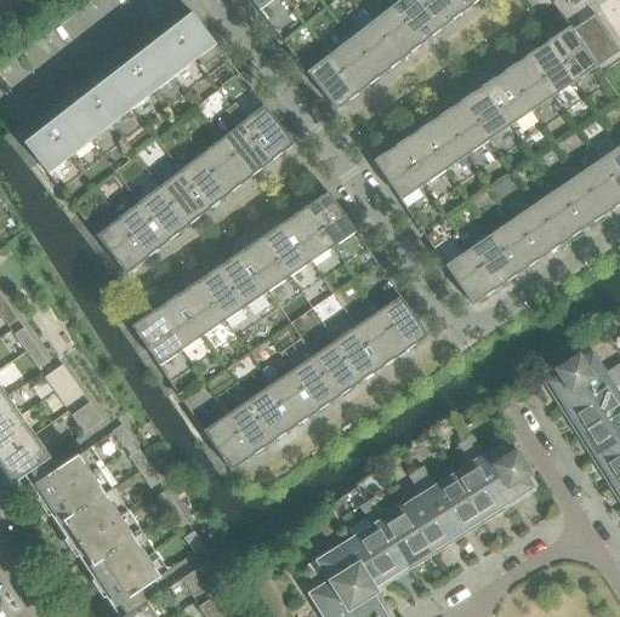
[(308,70),(331,53),(352,36),(373,21),(393,5),(399,0),(271,0),(260,9),(308,70)]
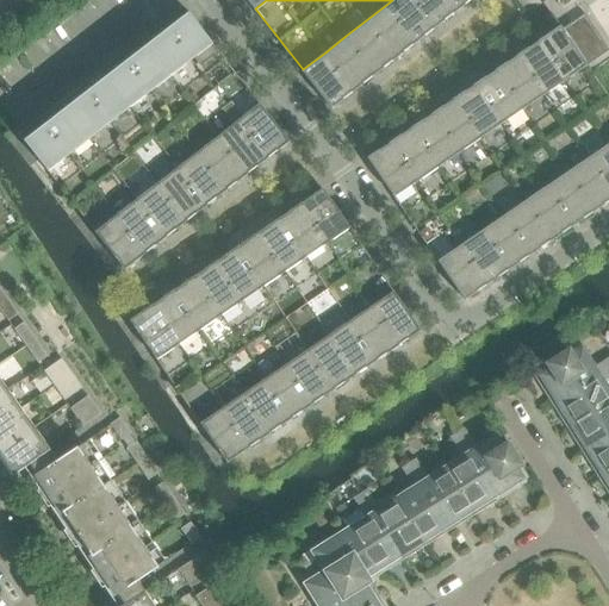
[(435,26),(414,0),(392,0),(386,5),(415,42),(435,26)]
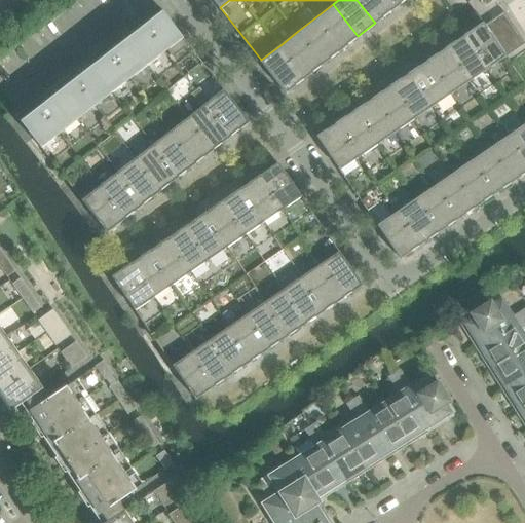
[(392,8),(385,0),(357,0),(375,23),(392,8)]
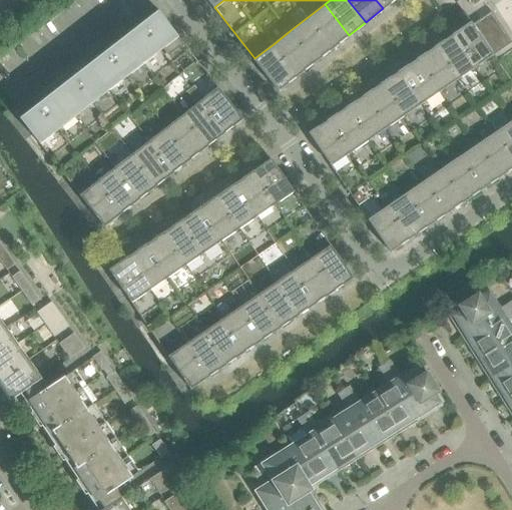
[(376,0),(383,8),(393,0),(376,0)]
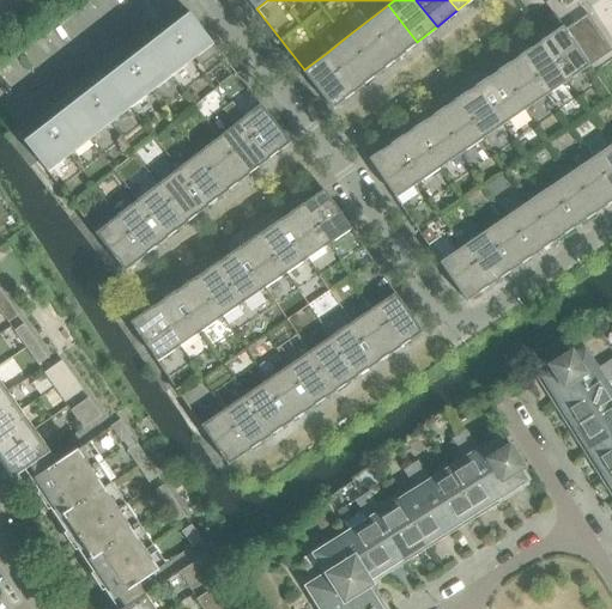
[(546,0),(563,24),(565,22),(595,60),(591,64),(611,93),(611,0),(546,0)]
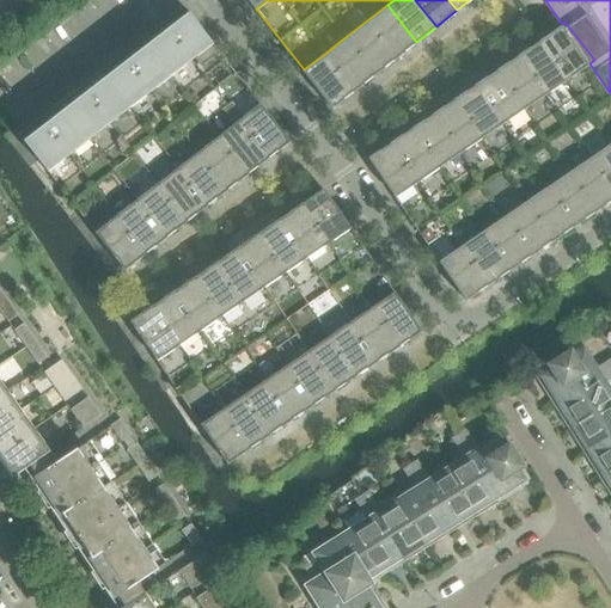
[(214,42),(184,2),(163,19),(194,59),(214,42)]
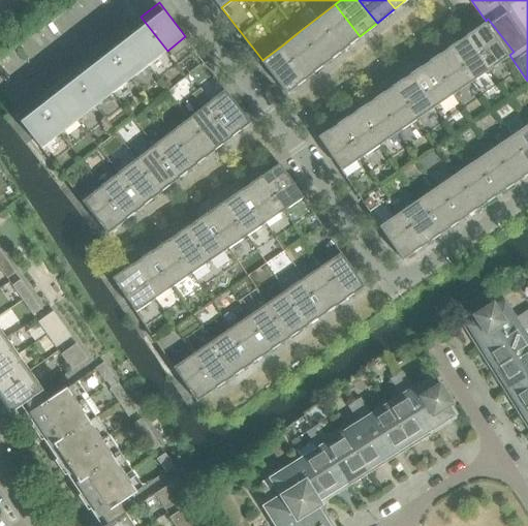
[(360,36),(335,4),(317,18),(342,50),(360,36)]
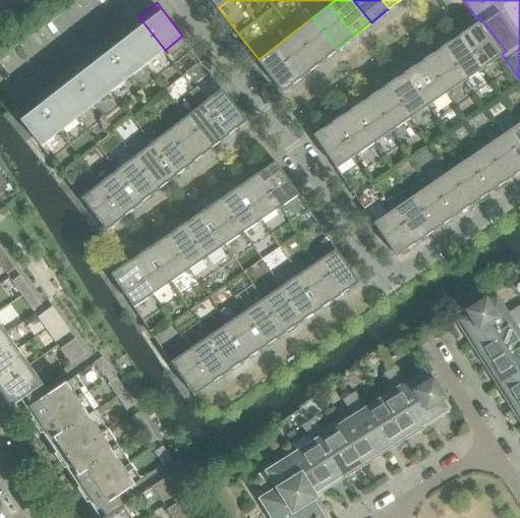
[(165,50),(138,16),(137,14),(136,15),(138,17),(121,30),(148,63),(165,50)]
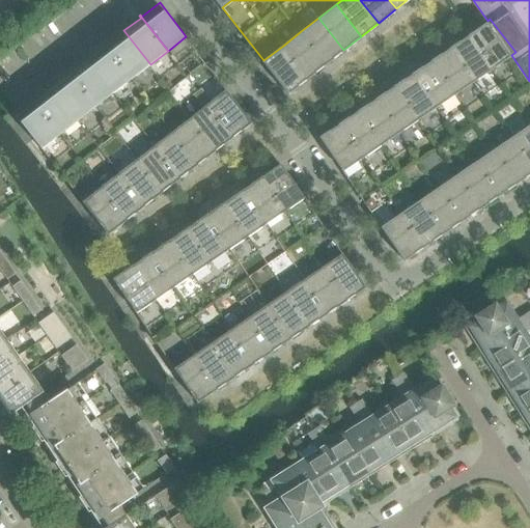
[(343,50),(318,18),(301,31),(326,63),(343,50)]
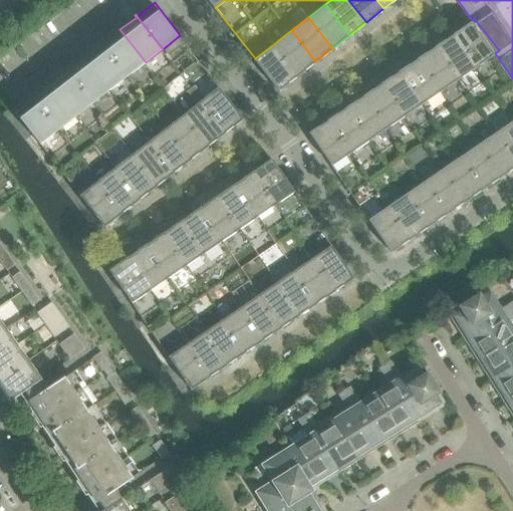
[(474,18),(472,20),(454,32),(477,65),(495,53),(499,50),(474,18)]
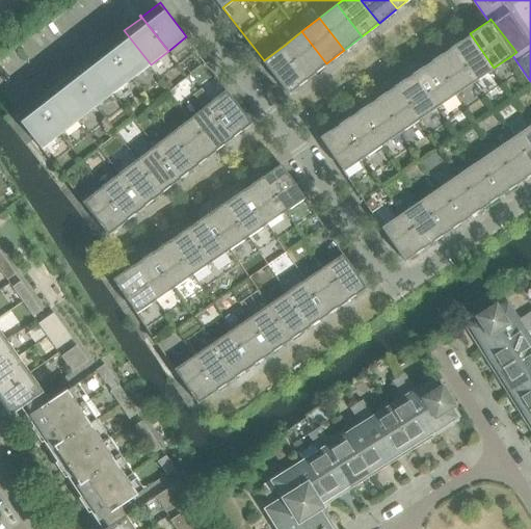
[(151,64),(124,30),(106,45),(133,78),(151,64)]
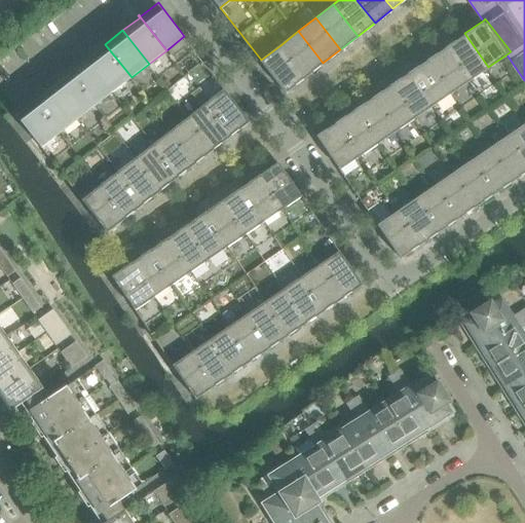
[(323,63),(298,31),(280,45),(305,77),(323,63)]
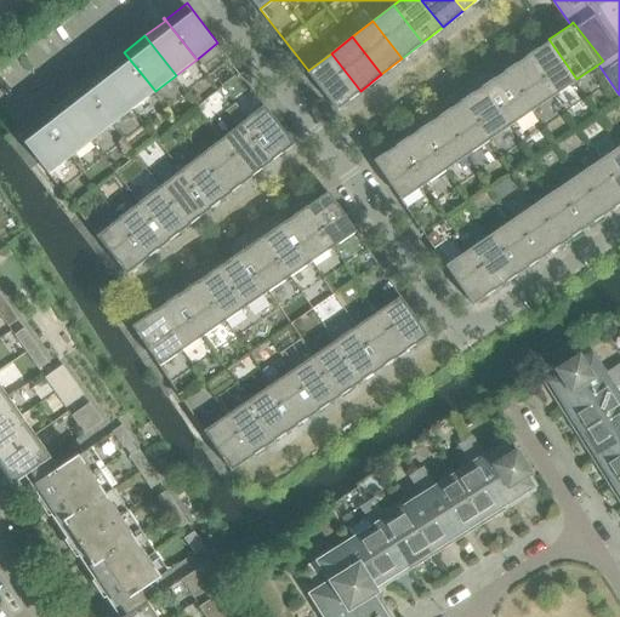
[(576,79),(549,39),(528,53),(555,93),(576,79)]
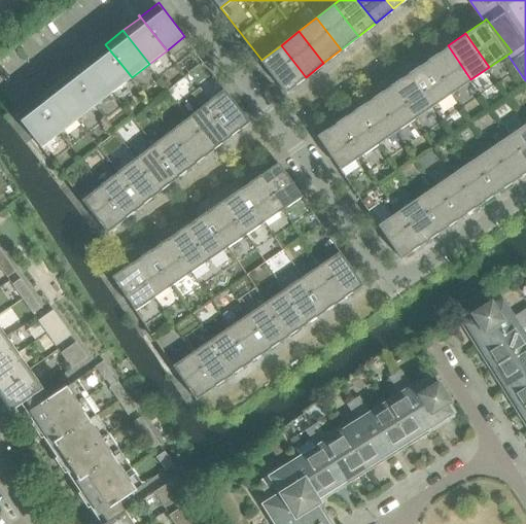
[(103,185),(120,171),(138,158),(155,144),(173,130),(190,116),(208,102),(225,89),(184,36),(167,50),(149,64),(132,77),(114,92),(97,105),(79,118),(62,133),(43,147),(84,200),(103,185)]
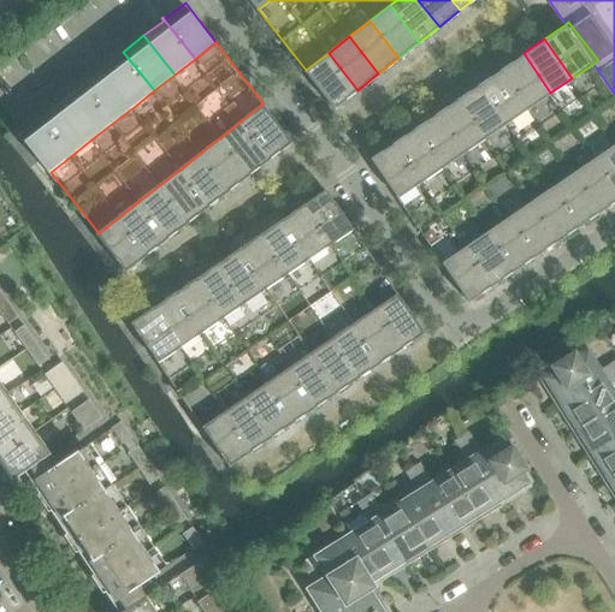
[(154,90),(123,52),(122,49),(120,49),(122,52),(102,67),(134,107),(154,90)]
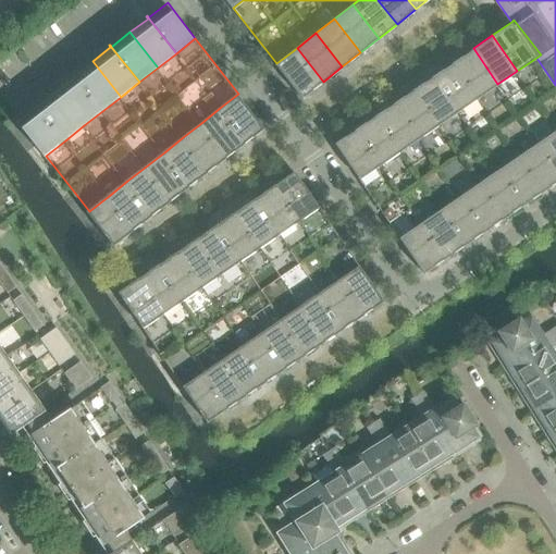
[(323,82),(297,48),(276,63),(303,97),(323,82)]
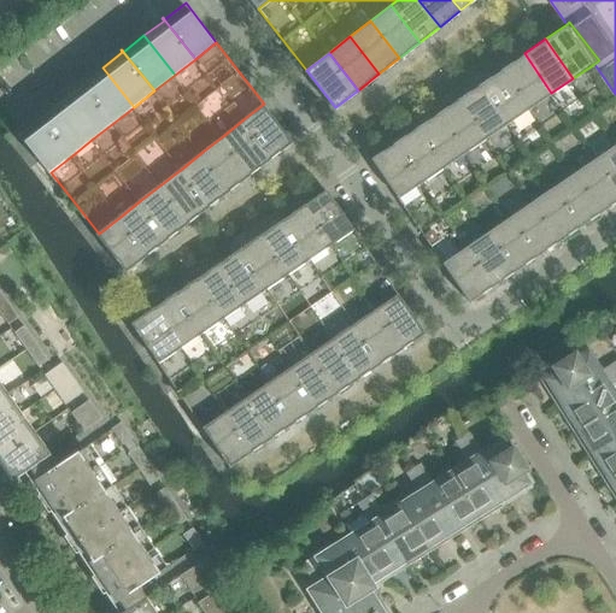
[(551,93),(524,53),(503,68),(531,107),(551,93)]
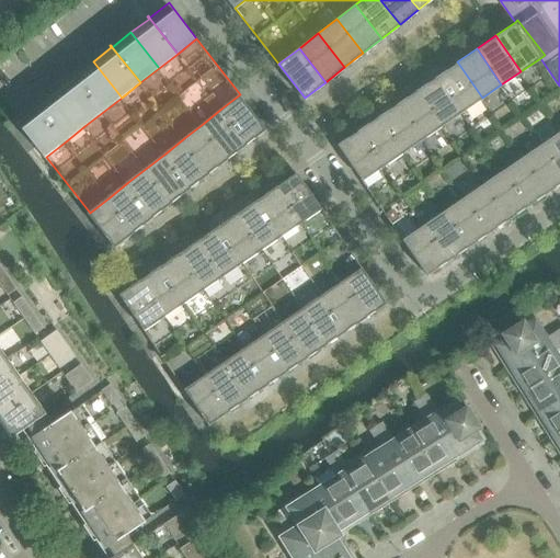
[(502,170),(522,157),(541,143),(559,131),(559,86),(540,58),(521,71),(501,84),(482,98),(463,112),(443,125),(423,138),(403,151),(385,164),(363,180),(403,238),(424,224),(444,211),(464,196),(483,183),(502,170)]
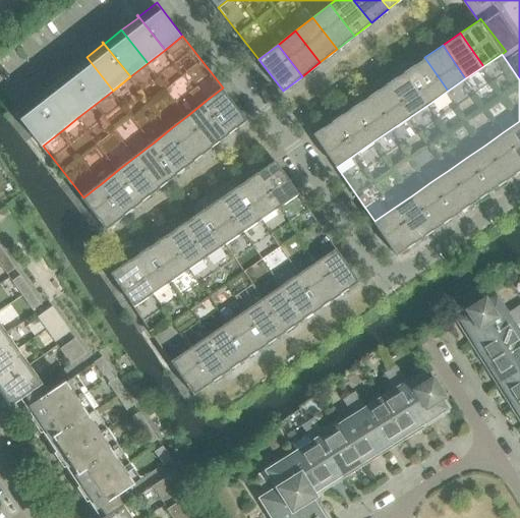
[(113,91),(87,57),(69,70),(96,104),(113,91)]
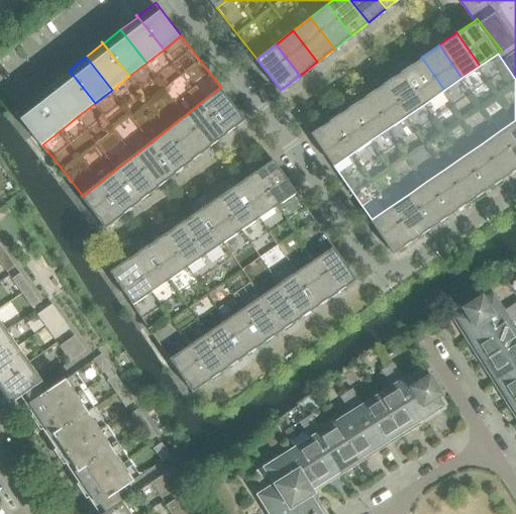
[(444,90),(421,57),(403,69),(426,103),(444,90)]
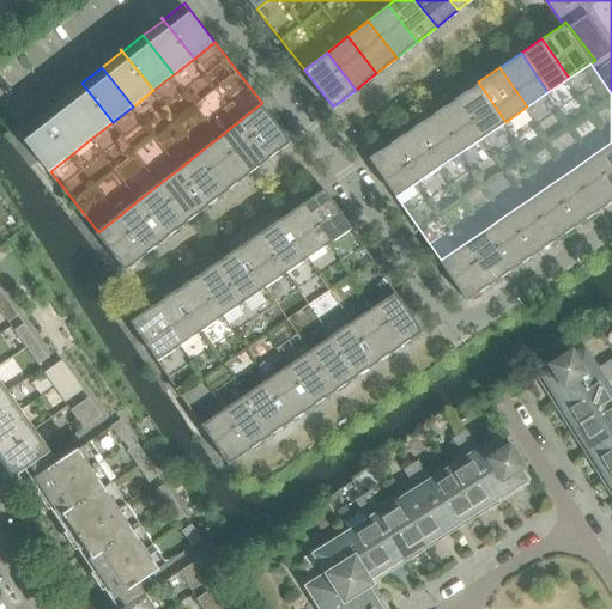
[(113,122),(82,83),(80,80),(79,81),(80,84),(61,98),(92,138),(113,122)]
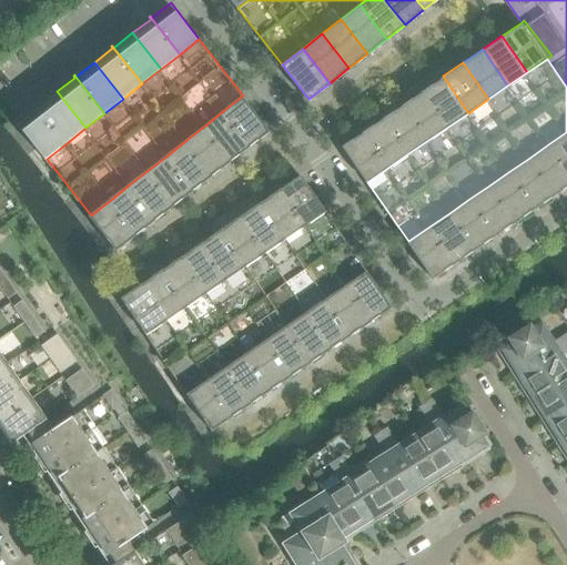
[(468,113),(443,76),(423,90),(448,127),(468,113)]
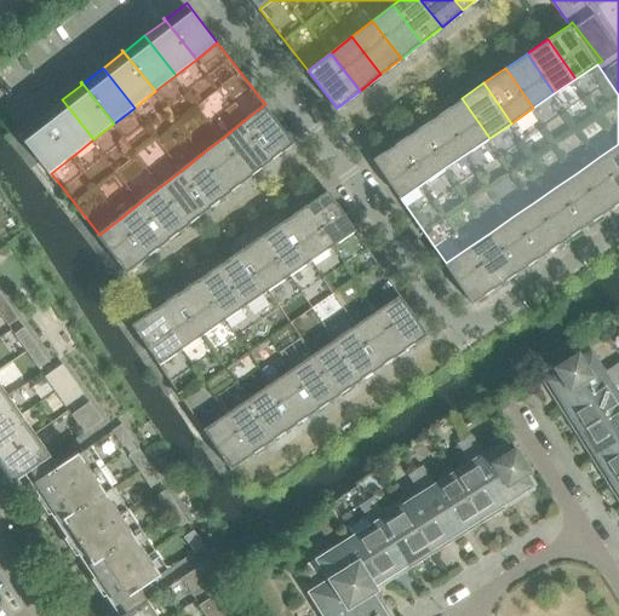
[(489,138),(462,98),(440,113),(468,153),(489,138)]
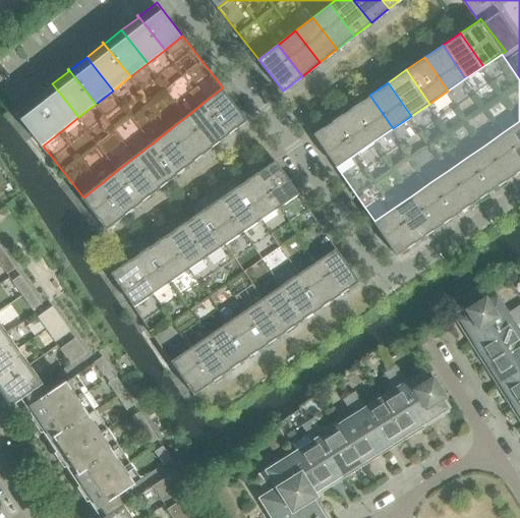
[(78,117),(52,83),(35,98),(61,131),(78,117)]
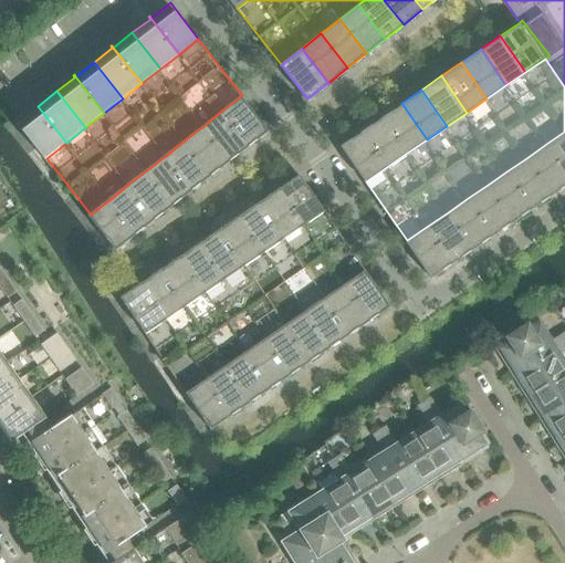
[(269,129),(242,95),(223,110),(250,144),(269,129)]
